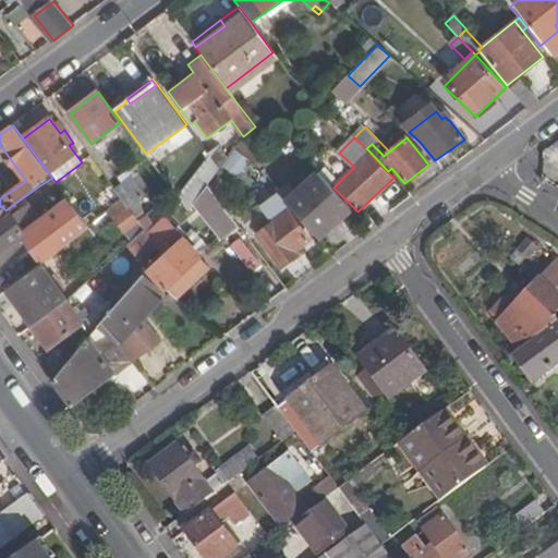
[(237,148),(254,166),(263,159),(245,138),(237,148)]
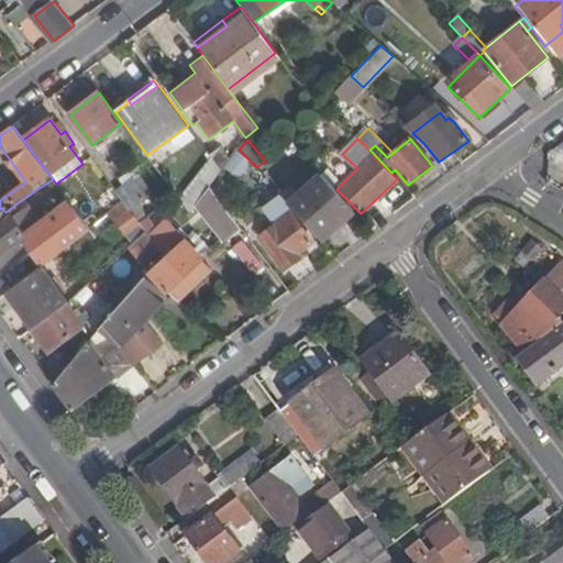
[(220,148),(210,156),(222,172),(230,162),(220,148)]
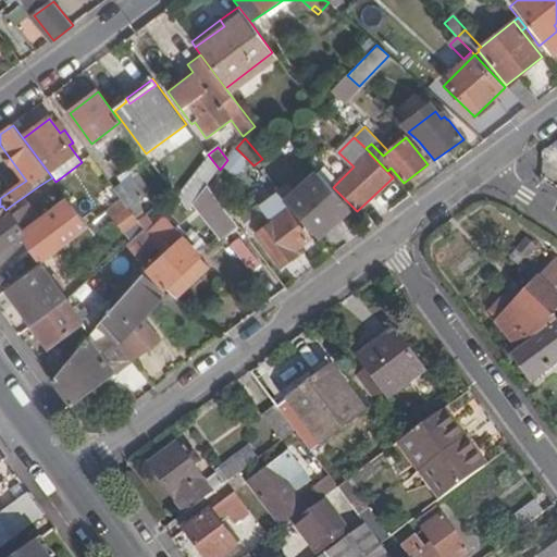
[(287,202),(319,237),(350,208),(319,174),(287,202)]
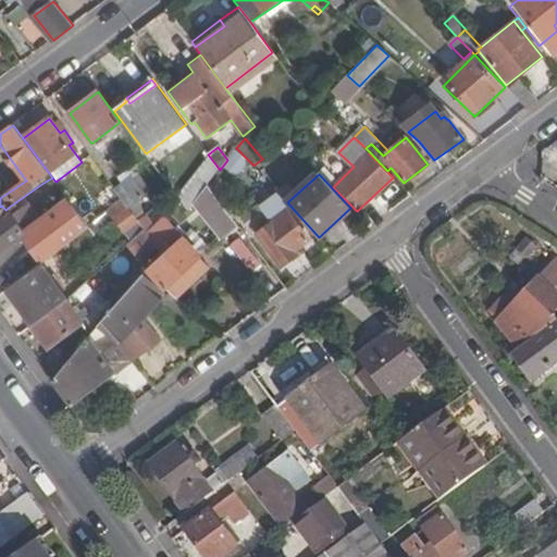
[(56,182),(52,177),(40,185),(47,194),(58,185),(56,182)]
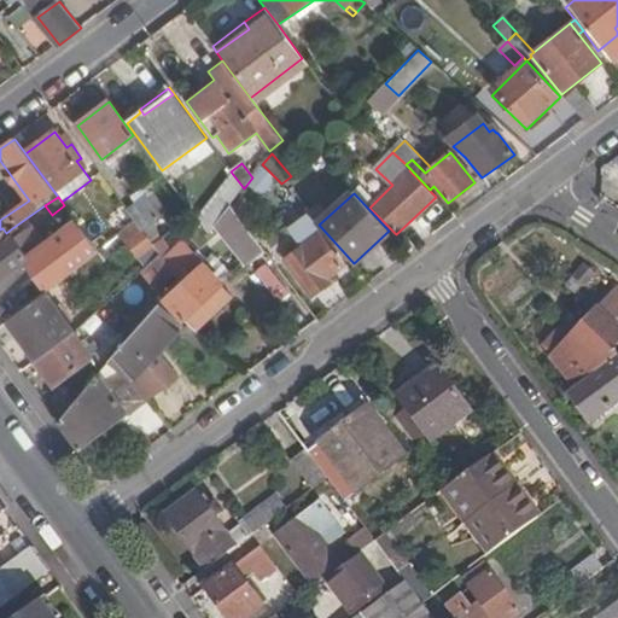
[(156,207),(136,221),(143,231),(153,223),(163,216),(156,207)]
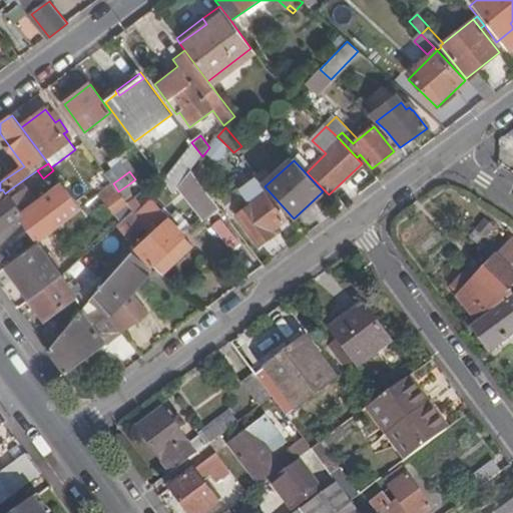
[(285,220),(253,177),(238,188),(251,204),(236,215),(260,245),(274,233),(272,230),(285,220)]
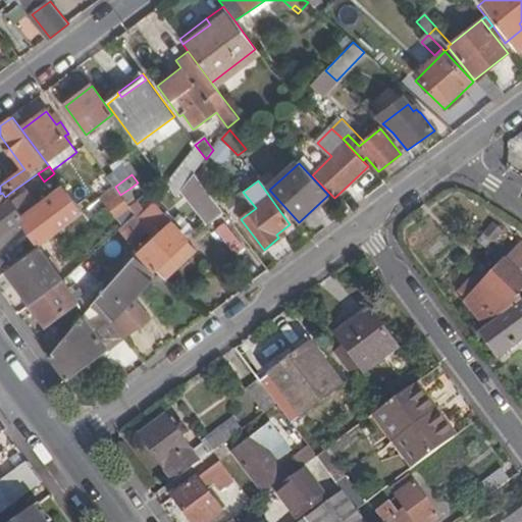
[(210,221),(224,212),(205,186),(192,196),(210,221)]
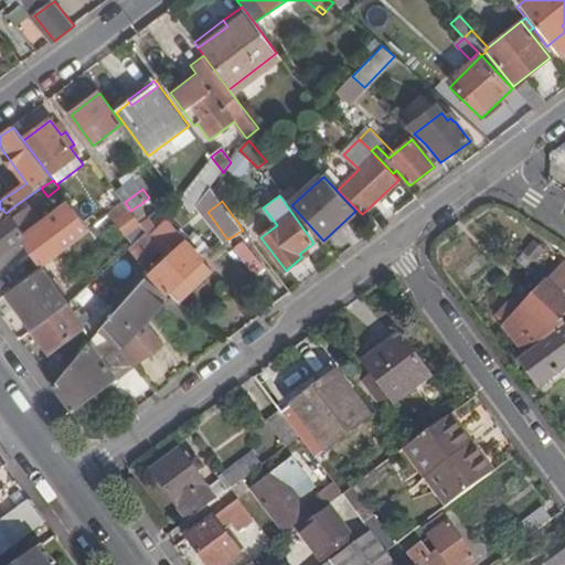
[(130,211),(125,202),(89,230),(91,231),(96,238),(116,221),(130,211)]
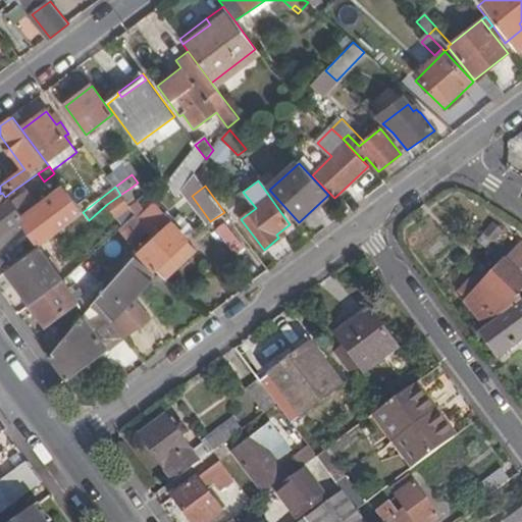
[(129,189),(120,195),(129,206),(138,200),(129,189)]
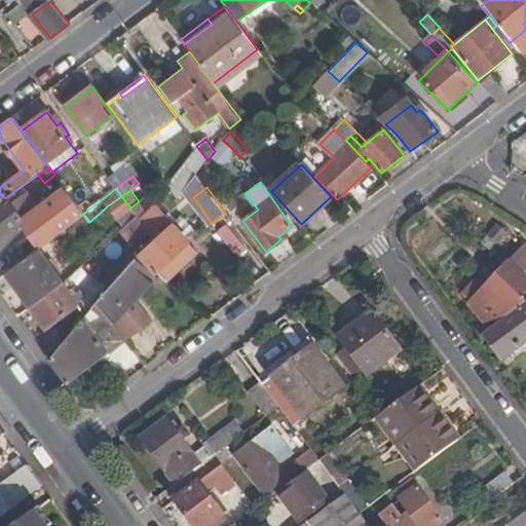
[(2,194),(0,195),(0,236),(23,220),(14,210),(20,207),(10,194),(5,198),(2,194)]
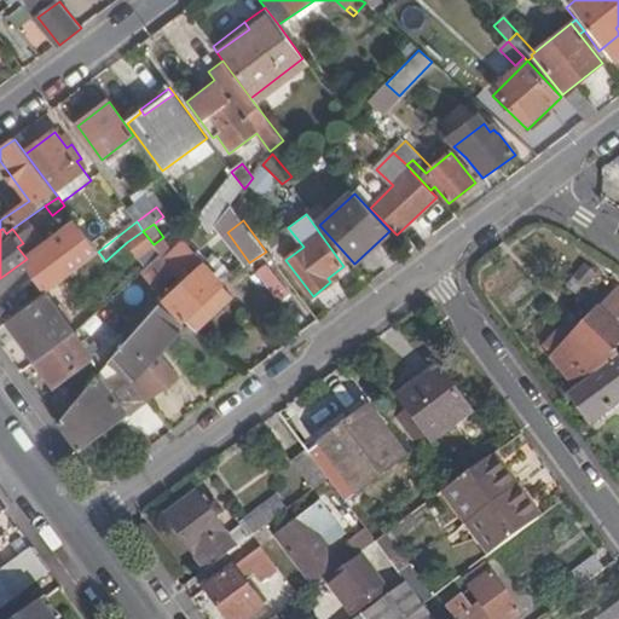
[(154,244),(143,231),(127,242),(139,256),(155,246),(154,244)]
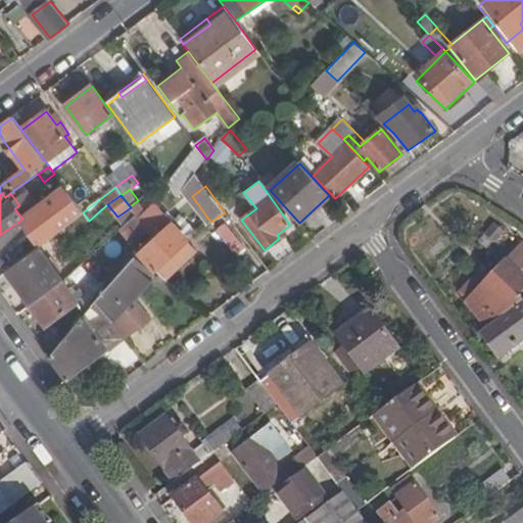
[(231,219),(245,208),(236,195),(222,205),(231,219)]
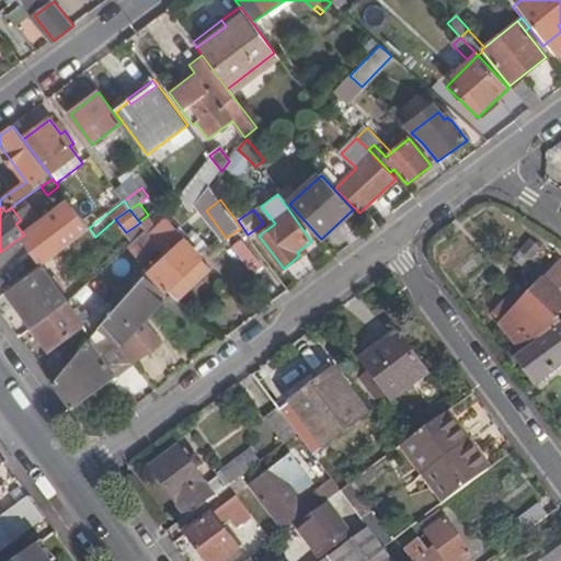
[(148,215),(139,221),(140,222),(147,232),(148,233),(157,227),(148,215)]
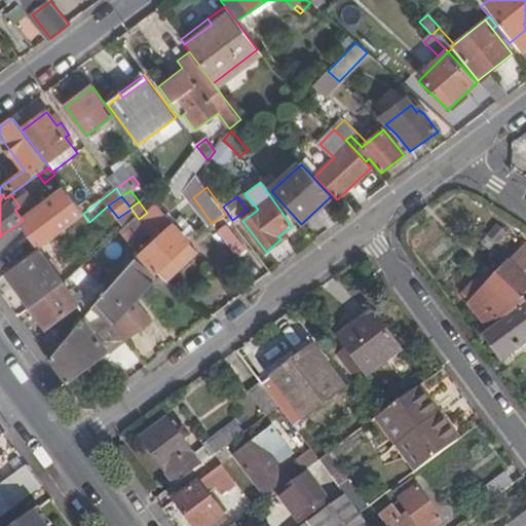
[(139,219),(150,233),(156,242),(143,256),(158,272),(189,241),(168,221),(157,205),(147,213),(139,219)]
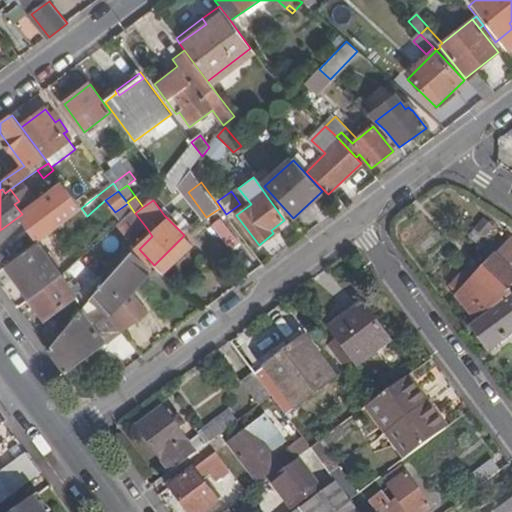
[(134,212),(122,221),(136,240),(146,227),(135,213),(134,212)]
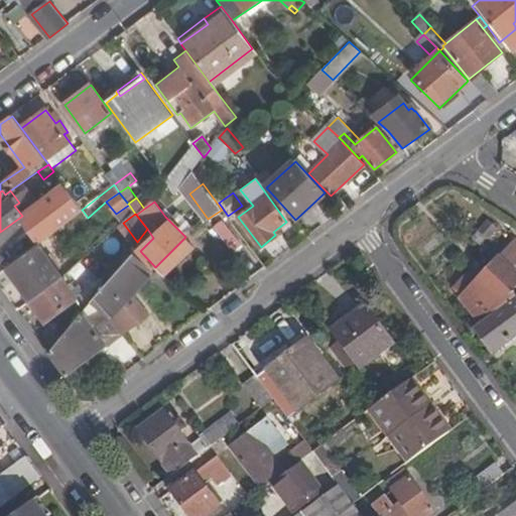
[(495,229),(489,222),(472,237),(478,244),(495,229)]
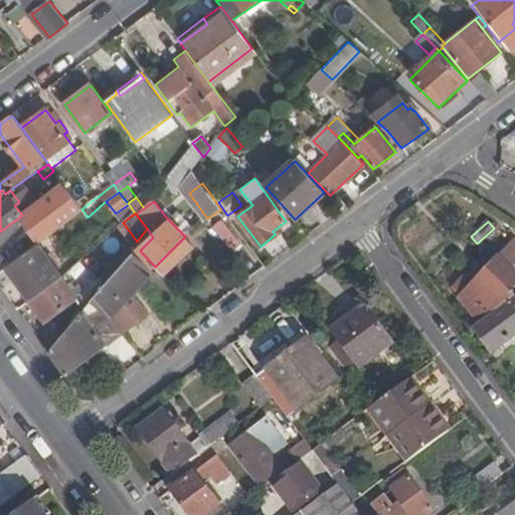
[(122,246),(111,235),(89,255),(99,267),(122,246)]
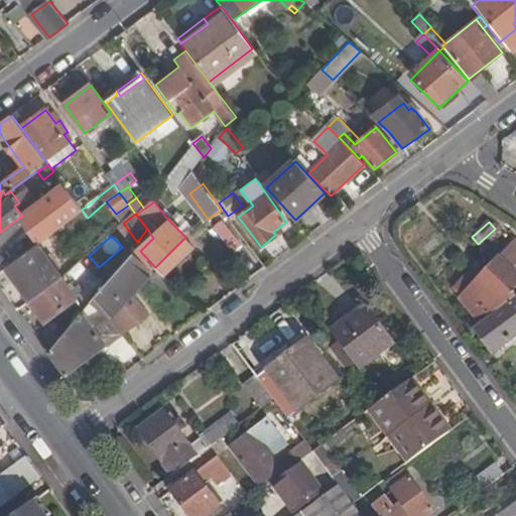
[(515,241),(472,286),(497,311),(514,298),(510,293),(515,286),(515,274),(513,272),(515,269),(515,241)]
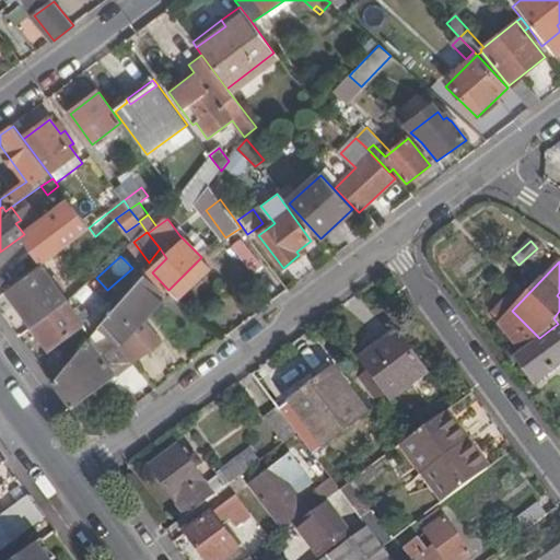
[(42,265),(9,289),(35,325),(68,301),(42,265)]
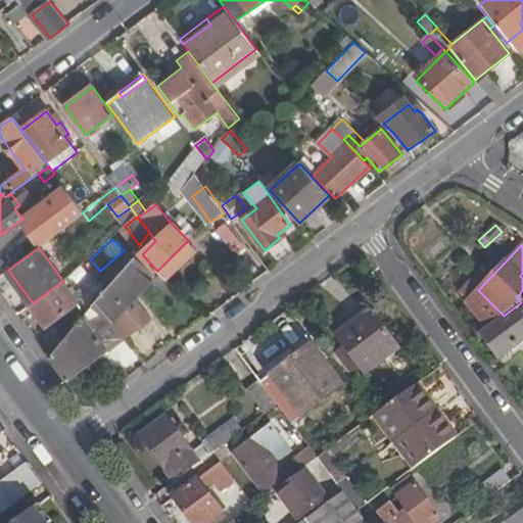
[(110,322),(124,339),(150,320),(134,297),(153,276),(136,259),(92,306),(110,322)]
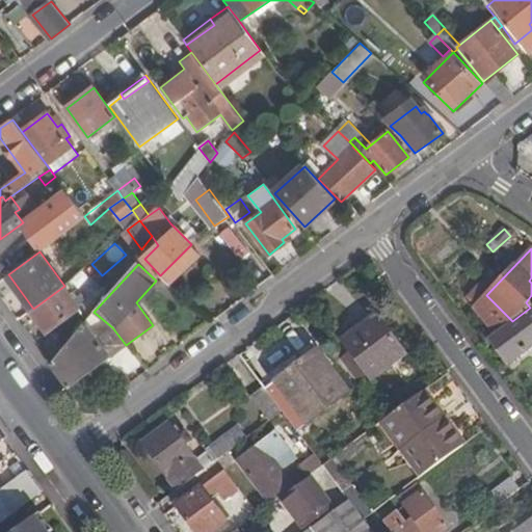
[(175,300),(181,293),(162,280),(157,287),(175,300)]
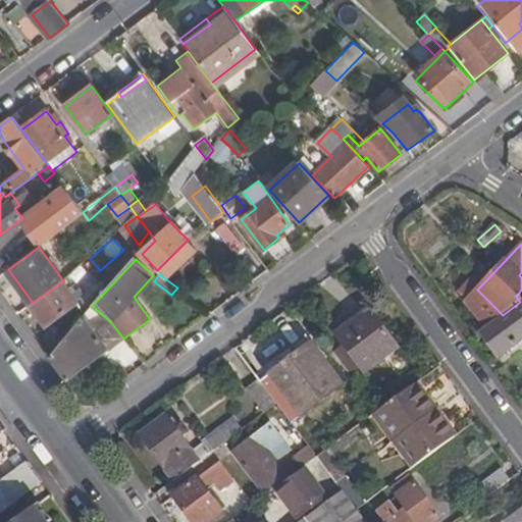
[(63,280),(33,303),(47,323),(66,310),(70,315),(82,306),(63,280)]
